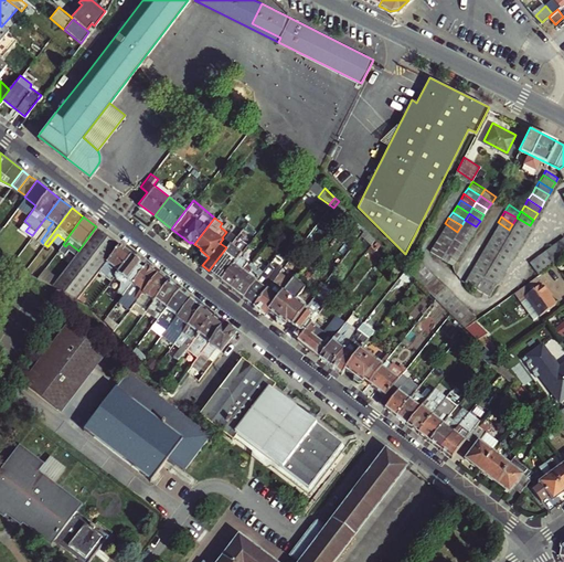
[(530,225),(517,218),(512,224),(525,232),(530,225)]
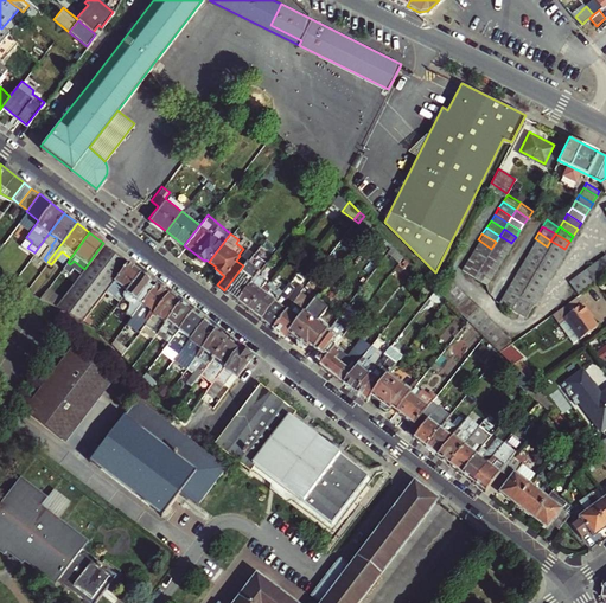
[(499,236),(496,242),(508,250),(511,243),(499,236)]
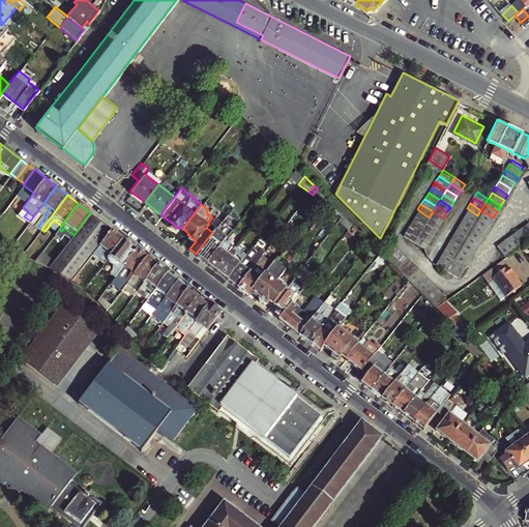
[(467,208),(463,214),(473,222),(477,215),(467,208)]
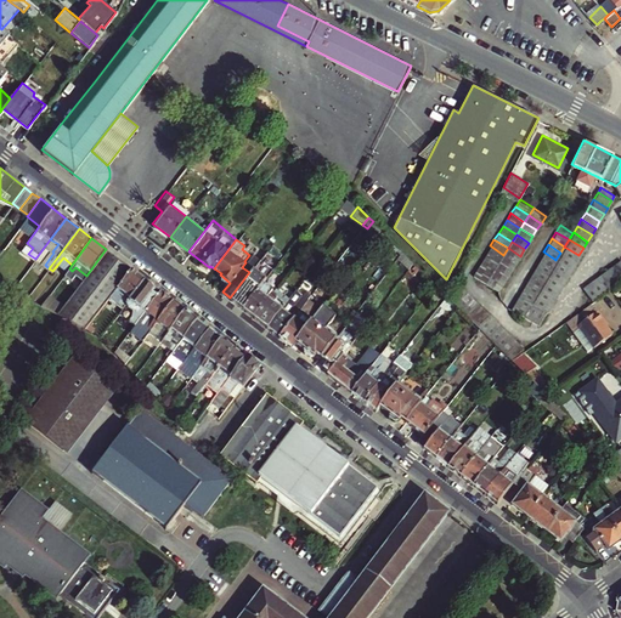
[(490,245),(485,253),(500,261),(503,255),(490,245)]
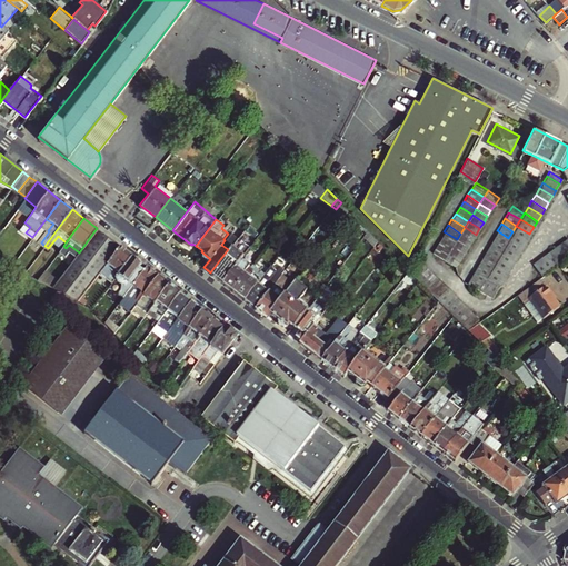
[(516,226),(512,231),(526,240),(529,234),(516,226)]
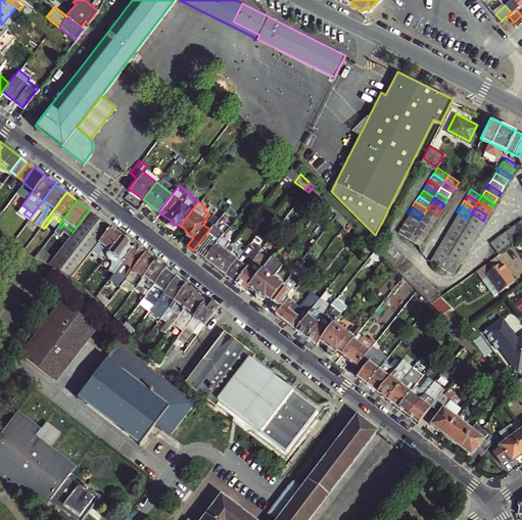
[(427,208),(423,215),(433,221),(437,216),(427,208)]
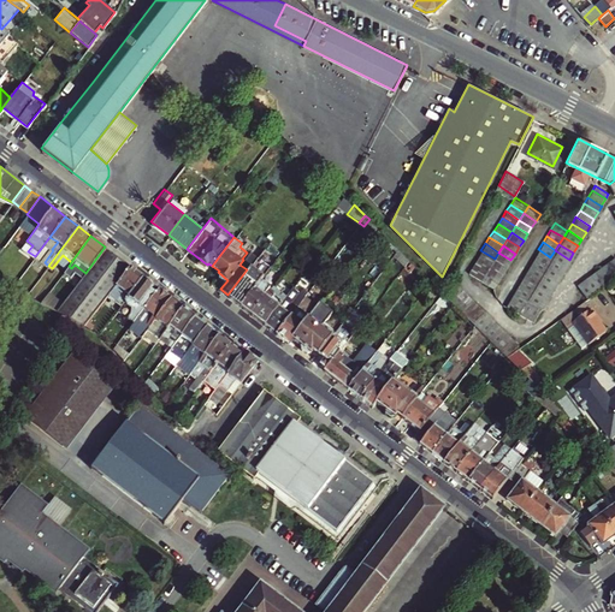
[(105,247),(86,273),(82,277),(64,301),(58,309),(84,324),(105,297),(108,293),(129,266),(105,247)]
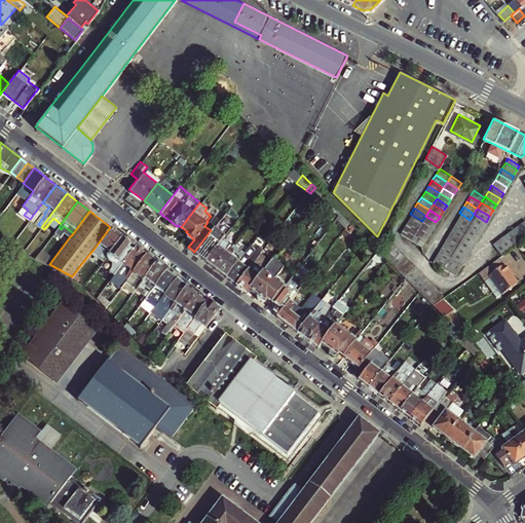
[(344,228),(349,221),(339,212),(336,216),(339,218),(335,223),(343,229),(344,228)]
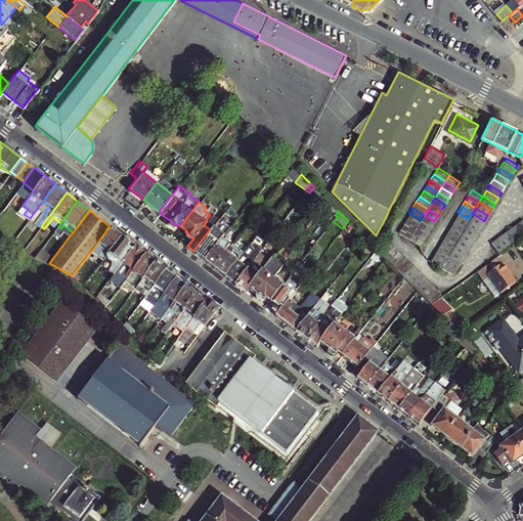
[(458,212),(454,218),(465,224),(468,219),(458,212)]
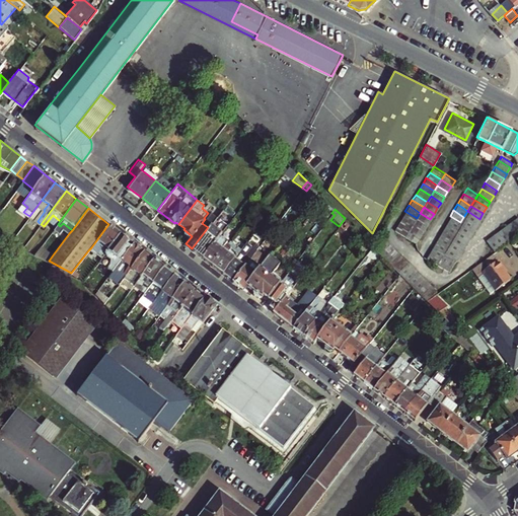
[(404,211),(401,216),(413,224),(417,218),(404,211)]
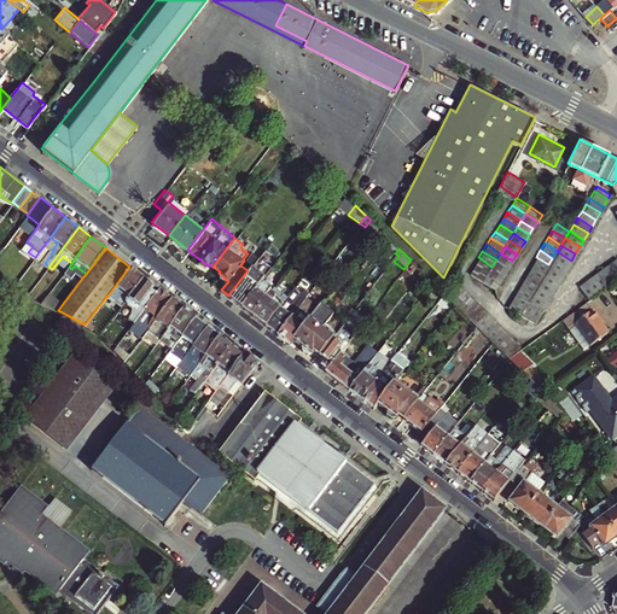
[(557,251),(552,258),(566,267),(571,261),(557,251)]
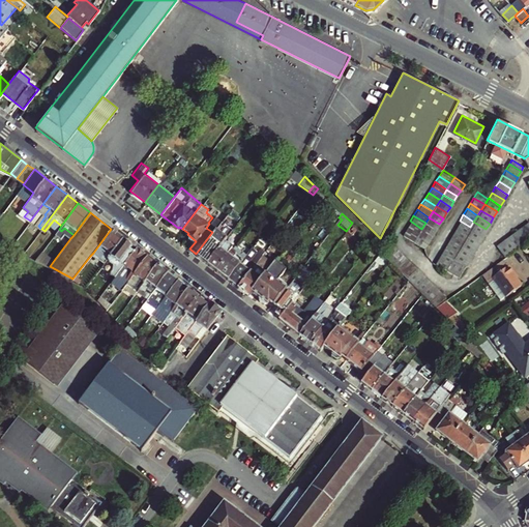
[(429,217),(425,223),(436,230),(439,224),(429,217)]
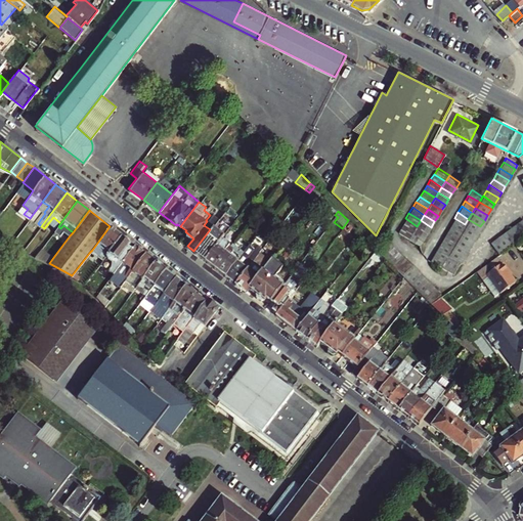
[(405,218),(402,224),(413,231),(417,226),(405,218)]
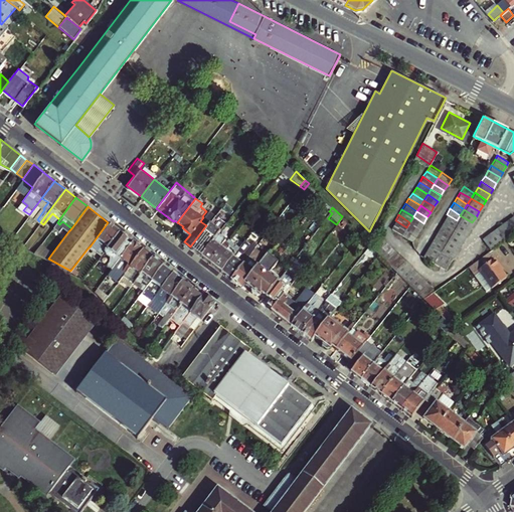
[(457,220),(447,214),(443,220),(454,226),(457,220)]
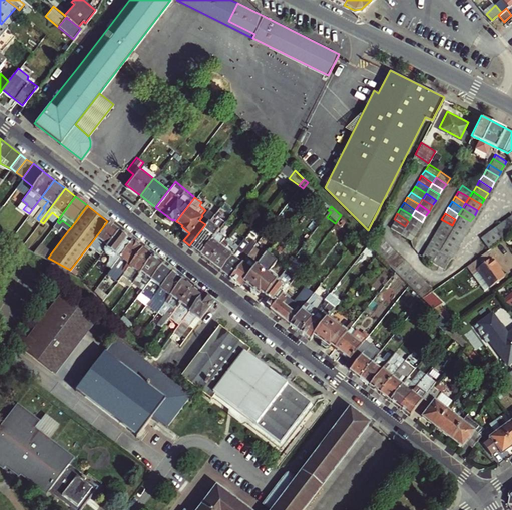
[(458,214),(455,219),(467,227),(470,221),(458,214)]
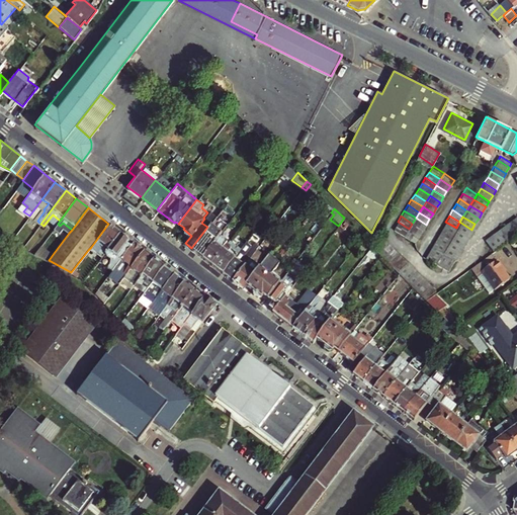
[(344,218),(339,225),(357,241),(361,235),(344,218)]
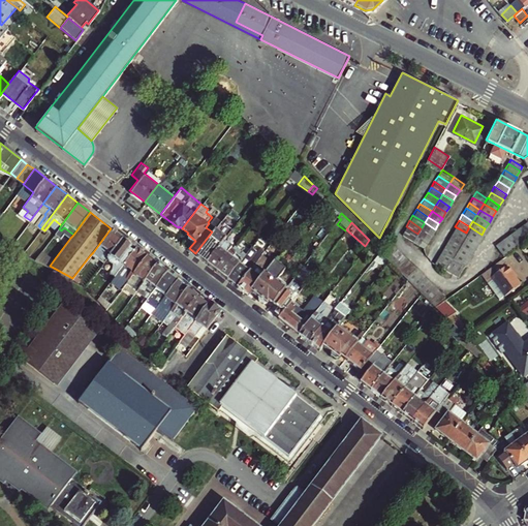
[(425,222),(421,228),(431,235),(435,229),(425,222)]
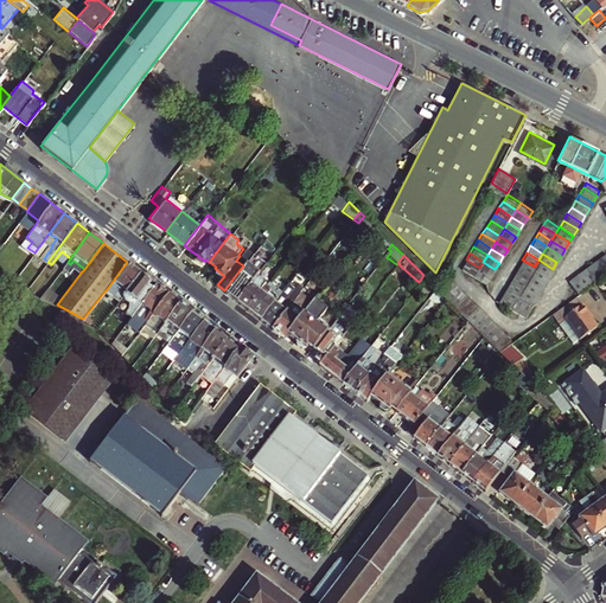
[(605,263),(600,255),(594,260),(603,271),(605,268),(605,263)]
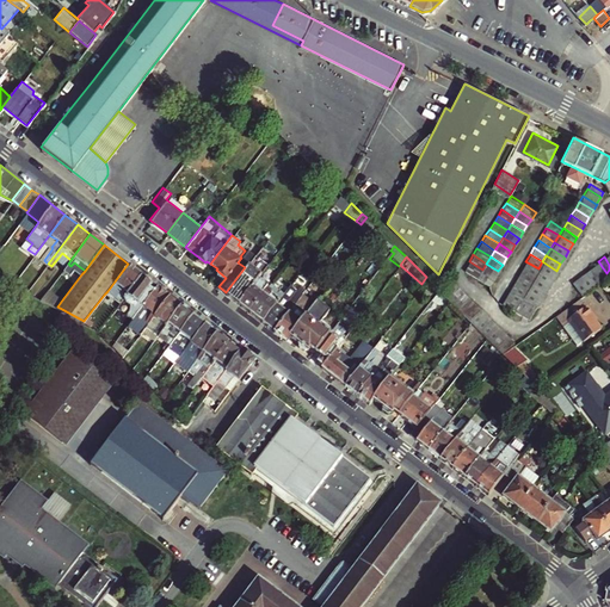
[(482,270),(469,261),(464,268),(478,277),(482,270)]
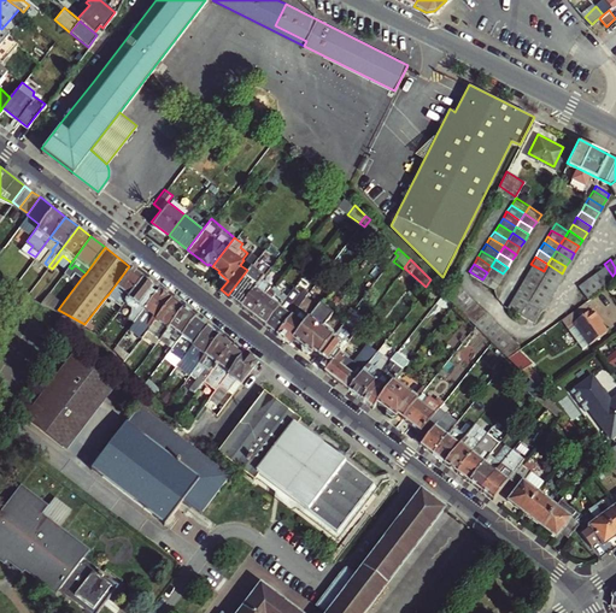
[(544,271),(531,264),(527,270),(539,277),(544,271)]
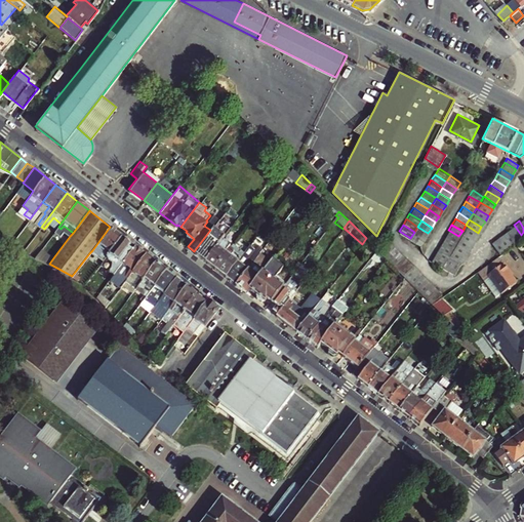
[(466,225),(462,231),(474,239),(478,233),(466,225)]
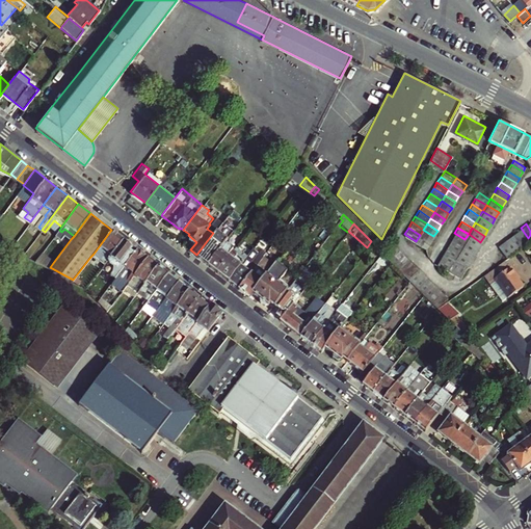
[(528,238),(521,228),(515,232),(523,242),(528,238)]
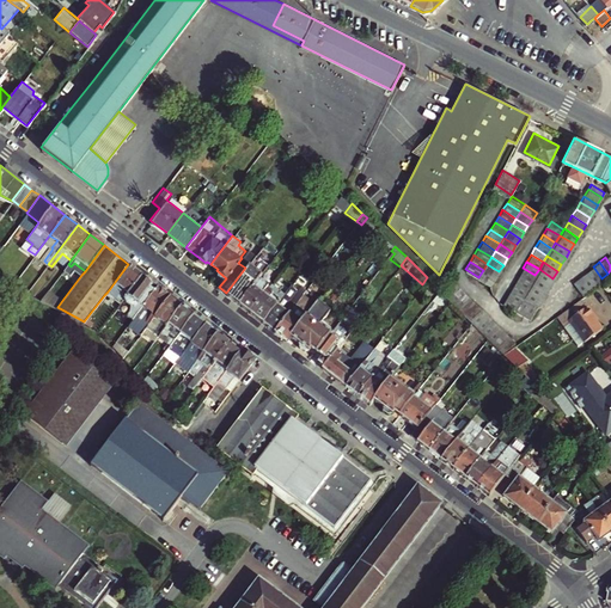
[(74,263),(71,266),(81,275),(85,271),(74,263)]
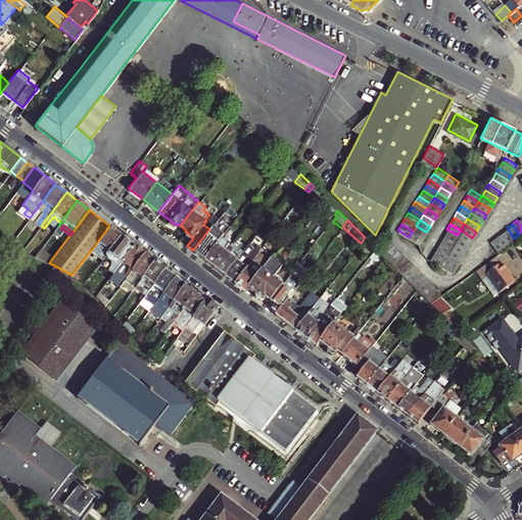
[(203,258),(219,237),(217,235),(216,237),(211,235),(211,234),(216,233),(218,231),(217,227),(212,225),(209,229),(193,250),(203,258)]
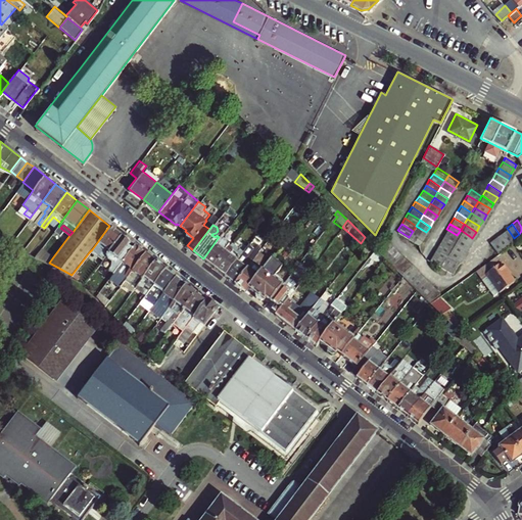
[(103,257),(105,255),(120,236),(121,234),(109,226),(92,249),(103,257)]
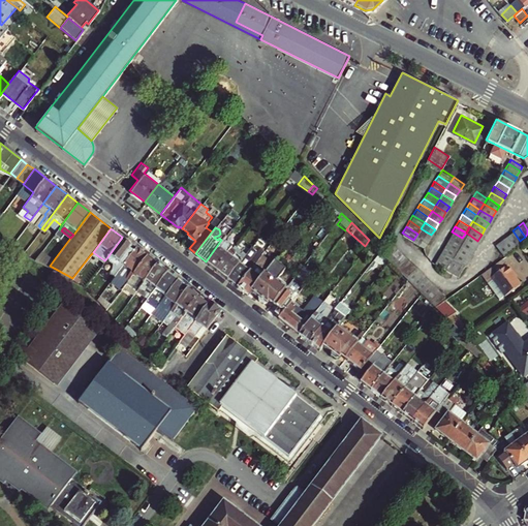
[(421,228),(417,234),(428,241),(431,235),(421,228)]
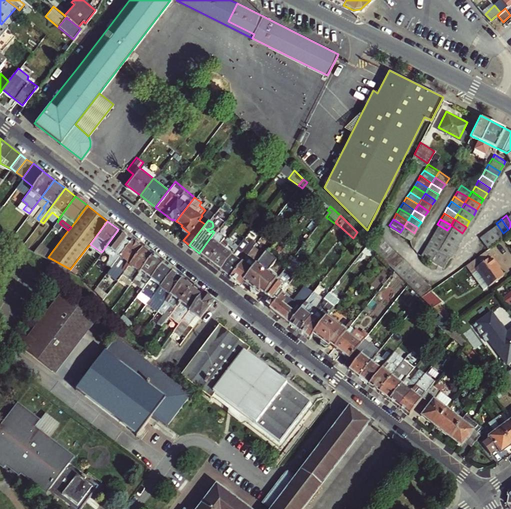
[(496,223),(490,227),(497,237),(503,233),(496,223)]
